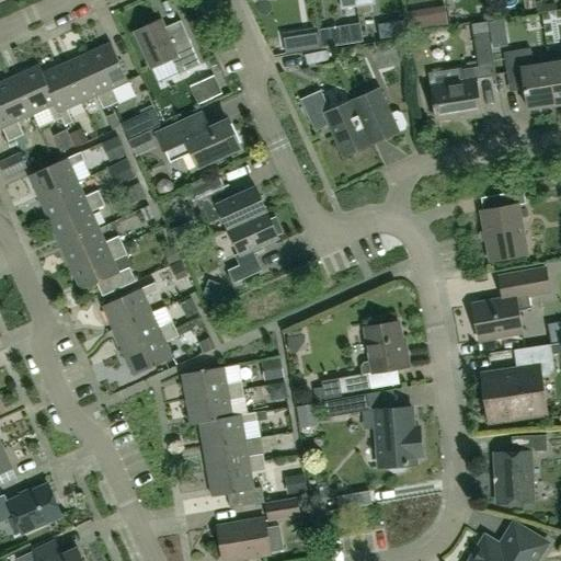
[(340,0),(342,10),(357,7),(356,0),(340,0)]
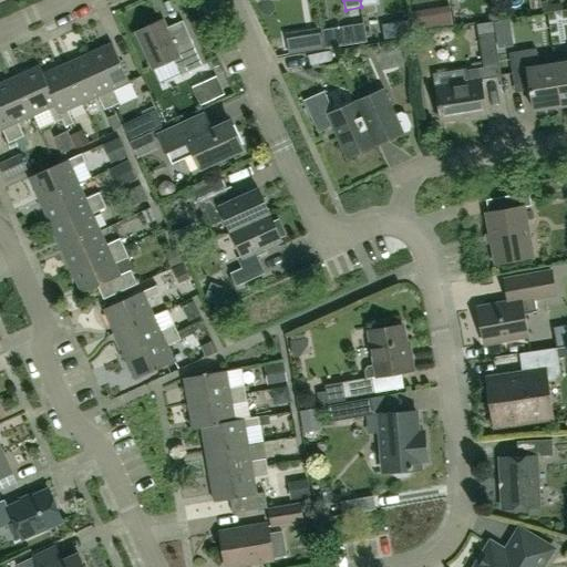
[(360,0),(361,7),(362,7),(364,14),(377,12),(375,4),(379,3),(378,0),(360,0)]
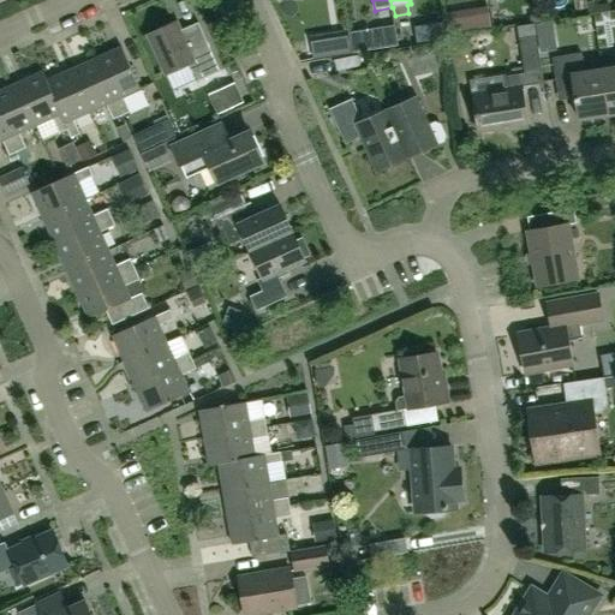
[(585,3),(585,0),(573,0),(574,11),(577,11),(577,17),(587,15),(585,3)]
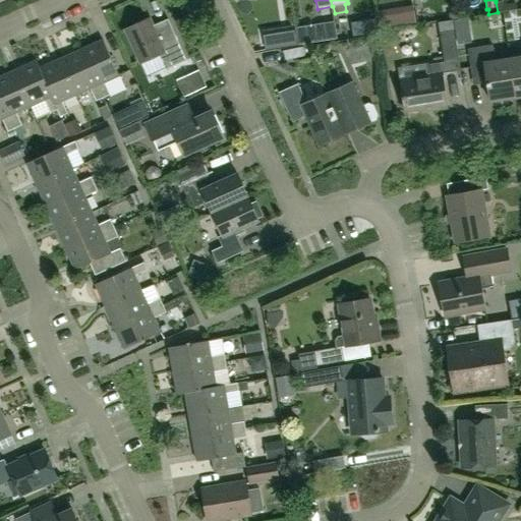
[(503,1),(496,2),(498,12),(517,10),(516,3),(504,5),(503,1)]
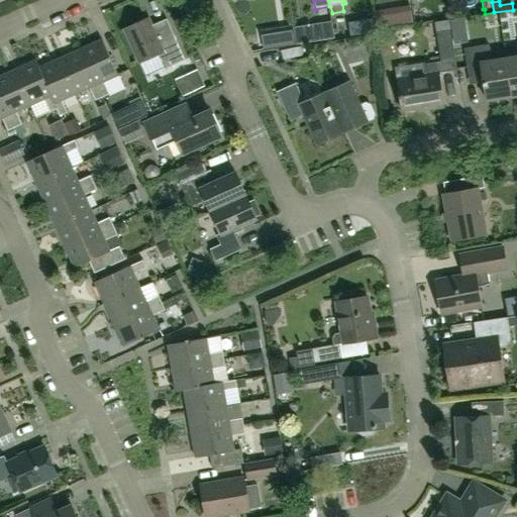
[(409,5),(392,8),(395,25),(412,22),(409,5)]
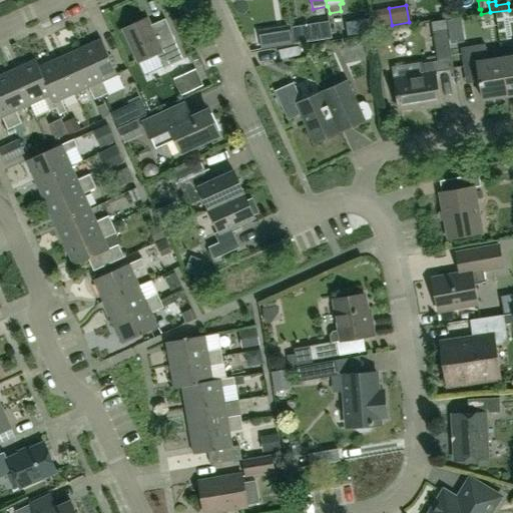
[(146,19),(123,29),(138,62),(143,75),(162,67),(162,68),(182,59),(164,19),(150,26),(146,19)]
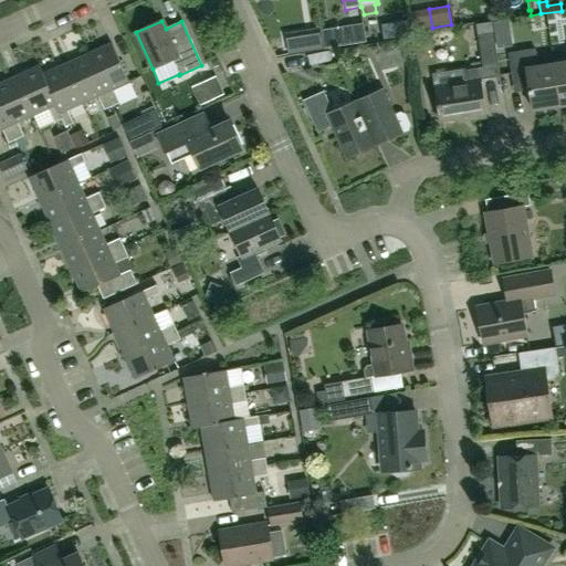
[(399,22),(401,35),(410,34),(408,21),(399,22)]
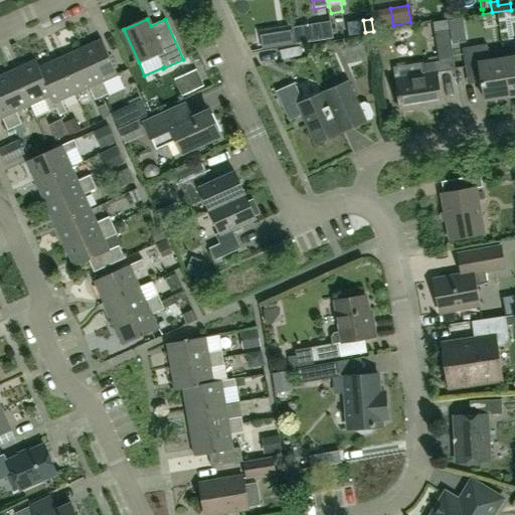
[(449,21),(452,37),(464,35),(461,19),(449,21)]
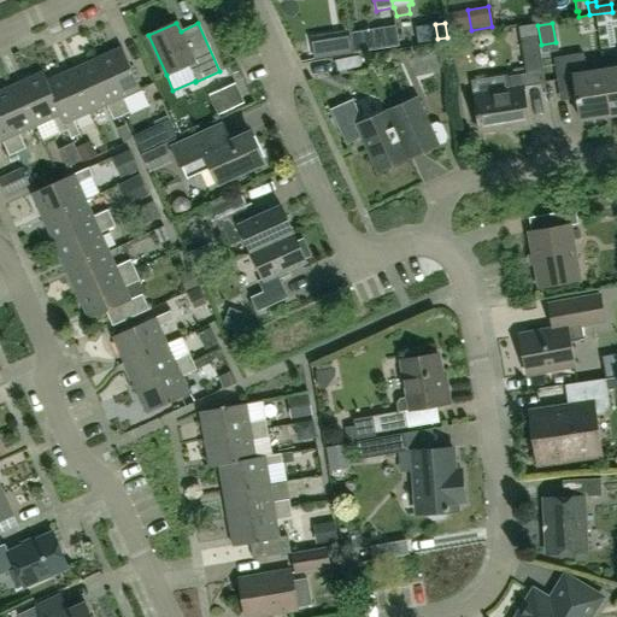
[(545,83),(541,59),(536,24),(518,27),(526,72),(505,76),(507,89),(474,94),(480,133),(511,128),(511,131),(529,128),(522,87),(545,83)]
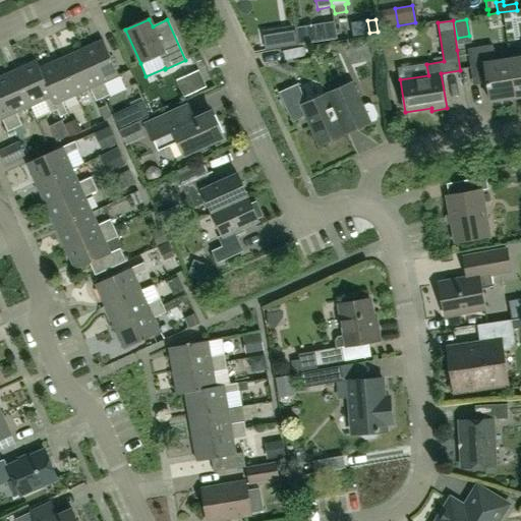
[(298,45),(315,42),(312,25),(295,29),(298,45)]
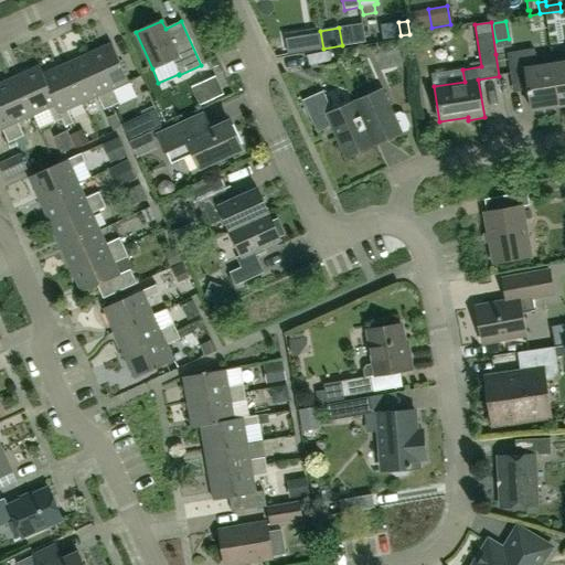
[(288,54),(322,49),(320,33),(285,39),(288,54)]
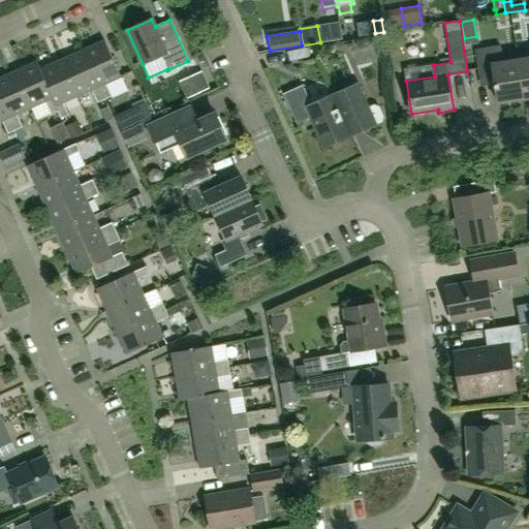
[(104,40),(83,51),(104,100),(112,97),(105,84),(120,78),(104,40)]
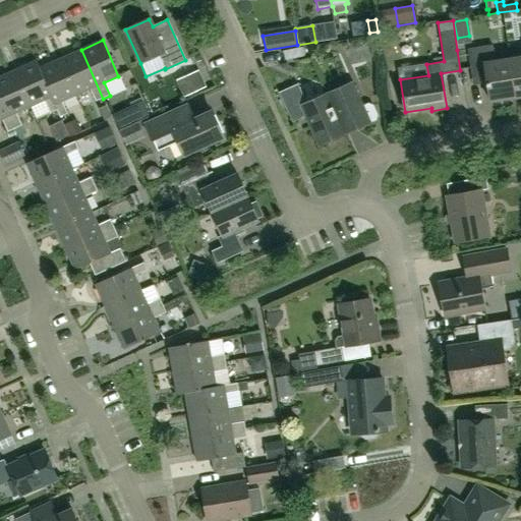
[(516,98),(510,59),(496,61),(493,45),(457,50),(460,70),(461,75),(472,73),(474,85),(486,83),(489,102),(516,98)]
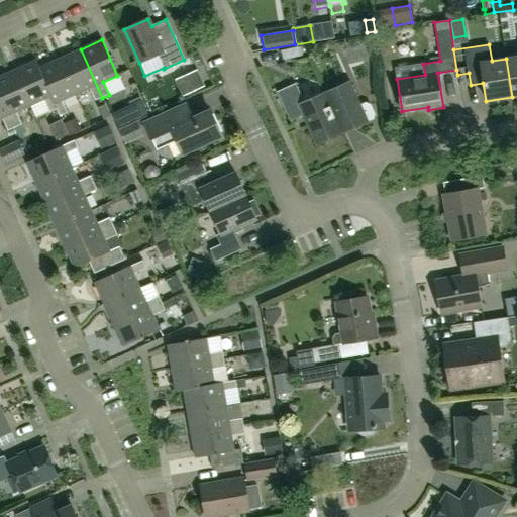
[(81,49),(73,53),(60,59),(76,94),(89,88),(95,101),(102,98),(81,49)]
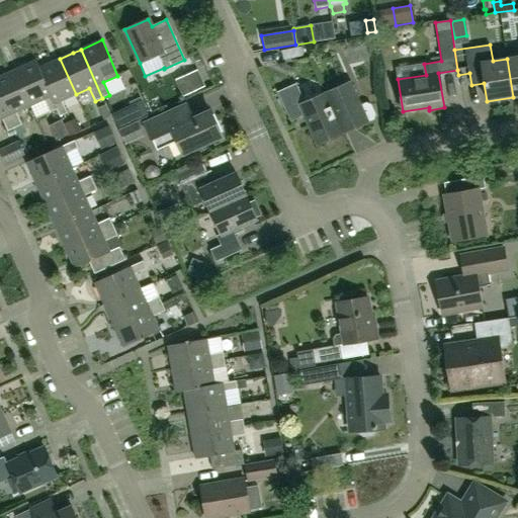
[(517,57),(507,59),(513,97),(517,95),(517,57)]
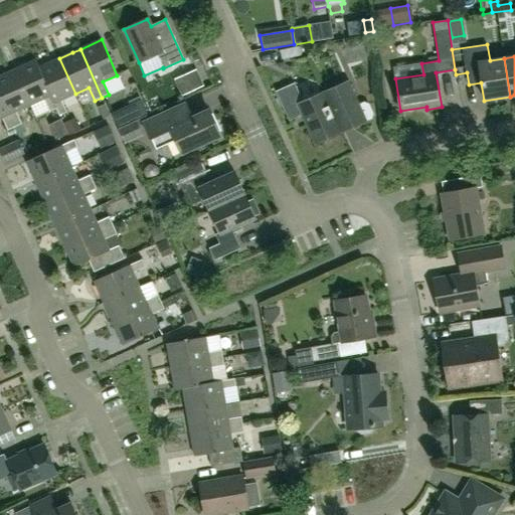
[(75,94),(59,58),(38,67),(56,110),(60,117),(67,114),(61,100),(75,94)]
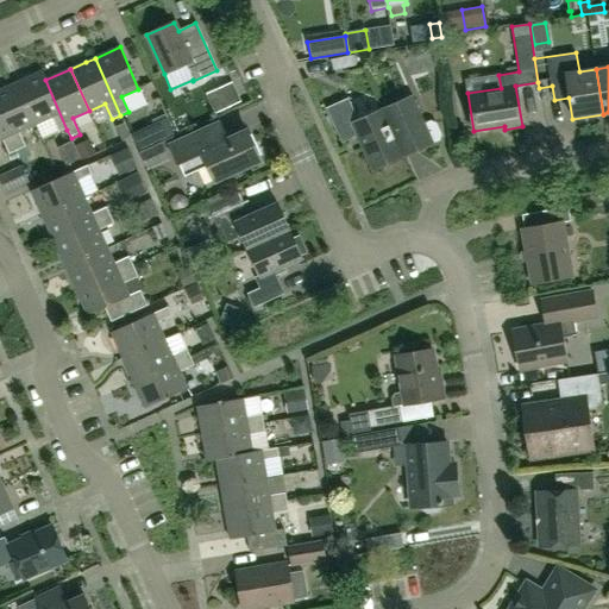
[(67,130),(45,80),(42,71),(18,82),(37,124),(51,118),(58,133),(67,130)]
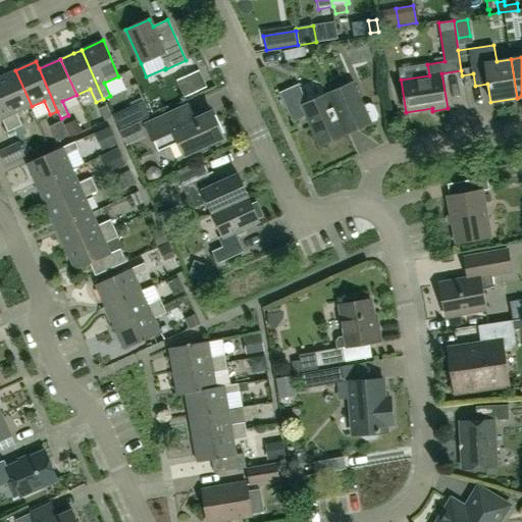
[(199,69),(176,81),(185,99),(208,87),(199,69)]
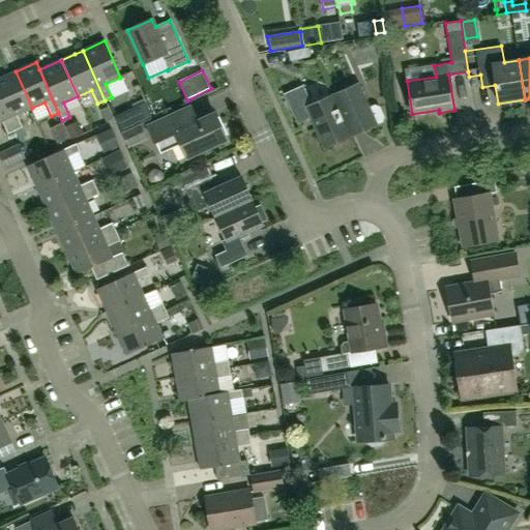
[(16,71),(0,78),(0,95),(16,130),(37,121),(32,108),(16,71)]
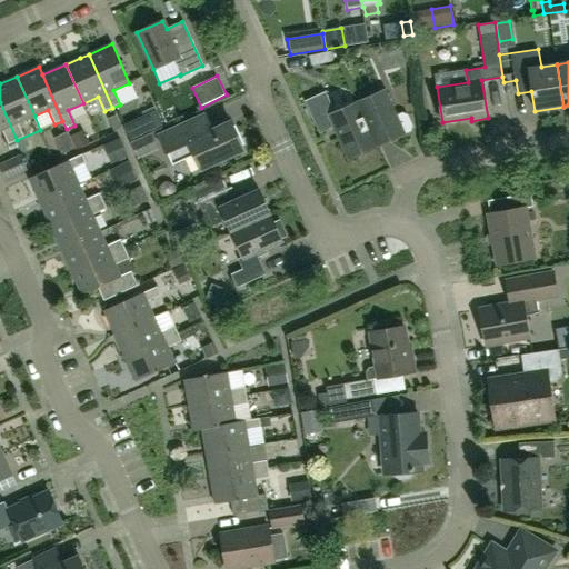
[(402,112),(396,115),(385,90),(356,102),(377,147),(411,131),(412,127),(407,115),(402,112)]
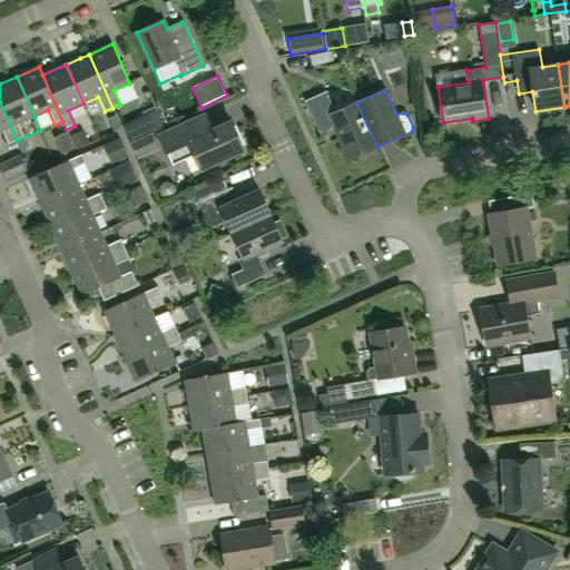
[(325,92),(307,100),(322,133),(334,127),(349,160),(377,147),(356,102),(334,112),(325,92)]
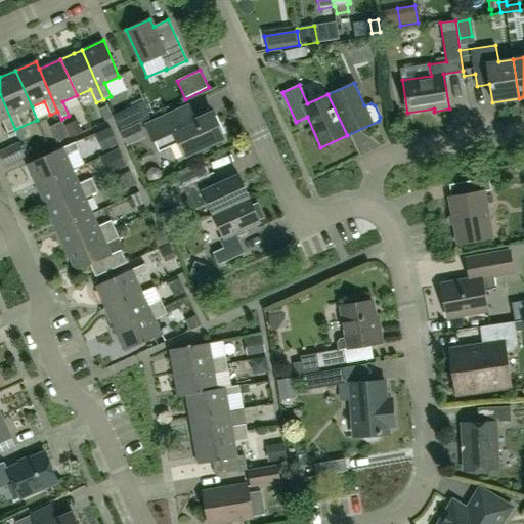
[(15,129),(0,94),(0,120),(3,120),(8,132),(15,129)]
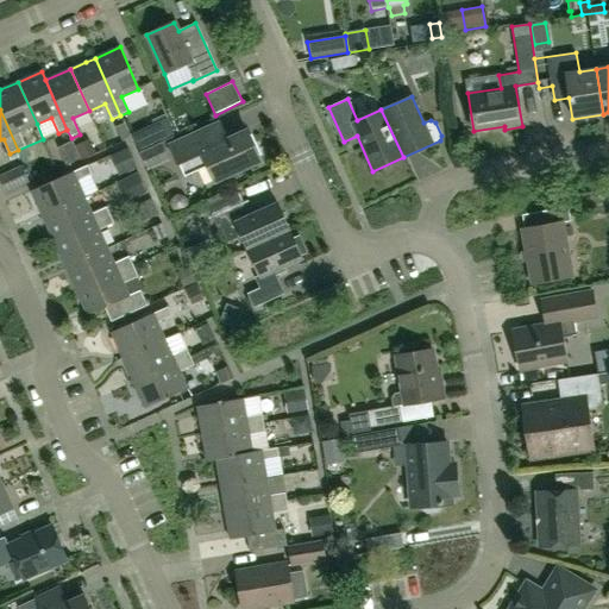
[(167,120),(132,136),(138,149),(159,139),(173,133),(167,120)]
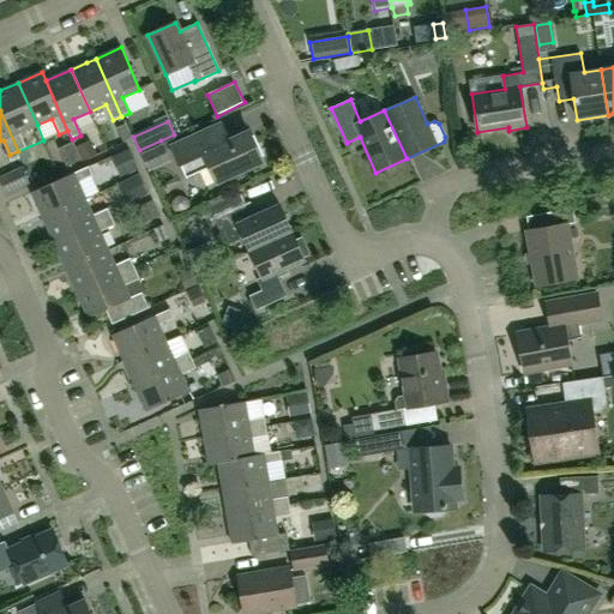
[(116,128),(122,143),(132,138),(126,124),(116,128)]
